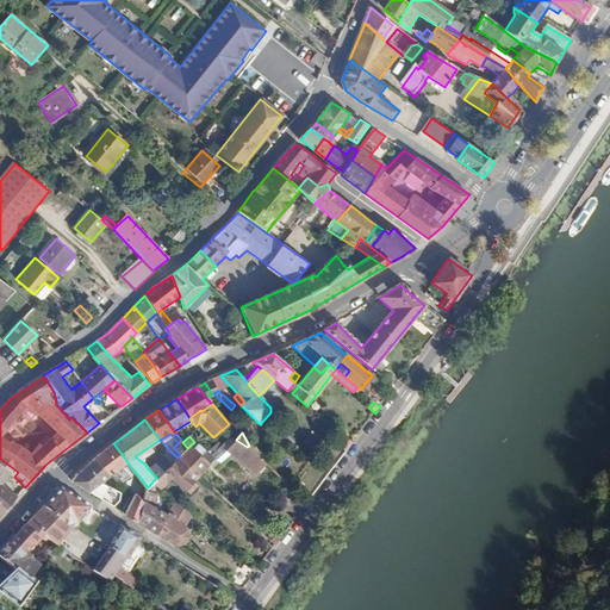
[(174,447),(180,455),(187,448),(182,442),(181,440),(174,447)]
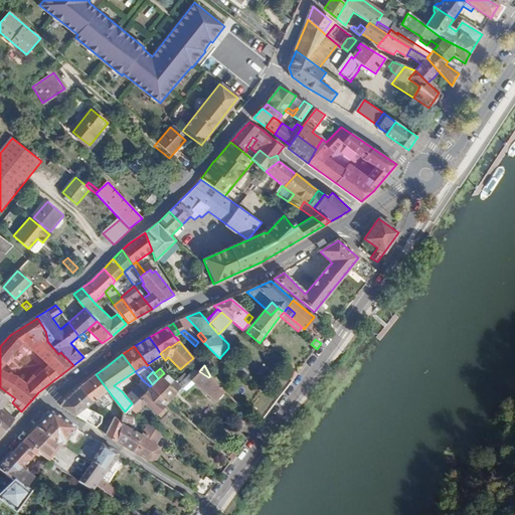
[(191,380),(214,400),(224,389),(210,376),(208,377),(199,371),(191,380)]
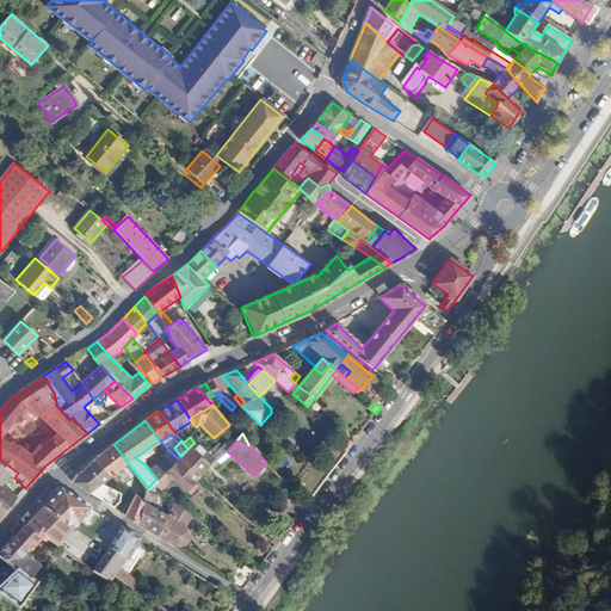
[(180,456),(178,458),(198,476),(214,460),(210,457),(195,443),(187,449),(180,456)]
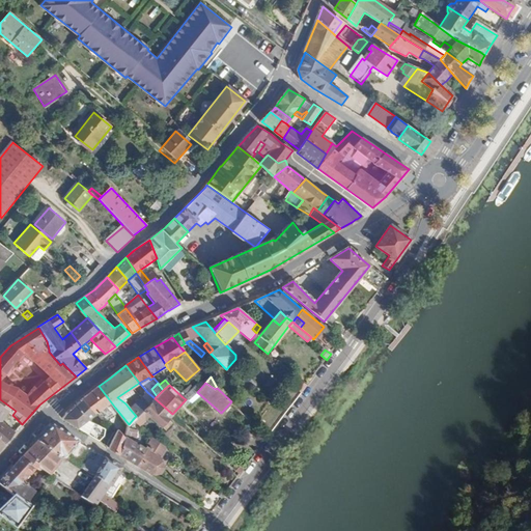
[(82,397),(89,407),(87,409),(92,416),(96,413),(105,406),(110,412),(115,408),(99,386),(82,397)]
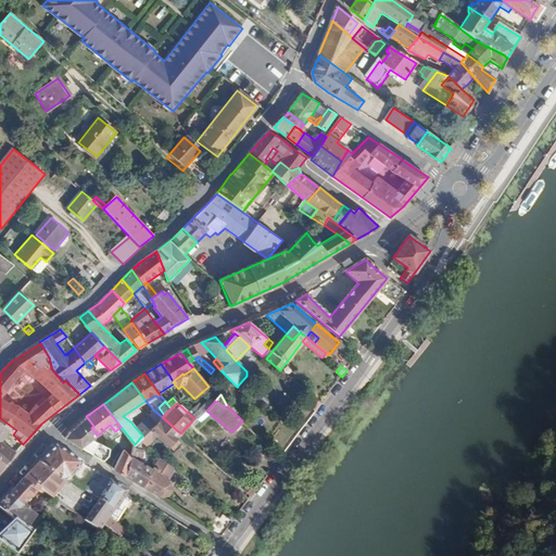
[(192,414),(200,421),(207,413),(200,406),(192,414)]
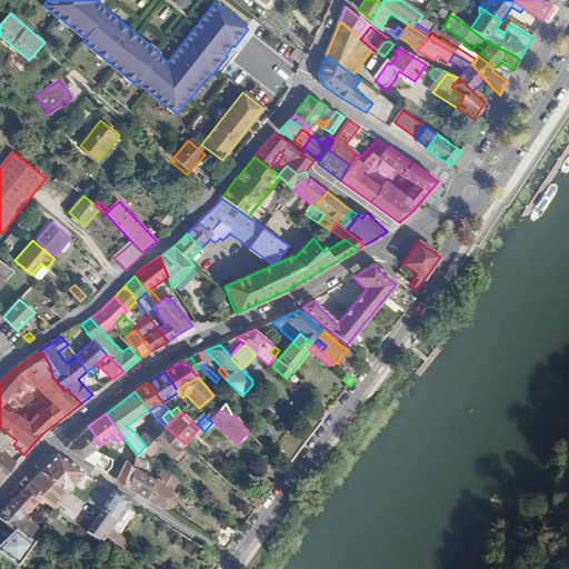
[(138,437),(146,446),(148,443),(152,440),(158,433),(152,425),(138,437)]
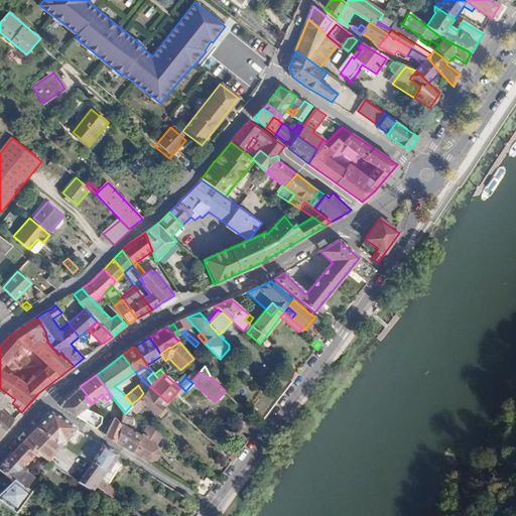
[(63,402),(60,406),(95,427),(100,422),(101,415),(85,408),(90,404),(85,397),(87,395),(80,386),(74,392),(67,399),(63,402)]
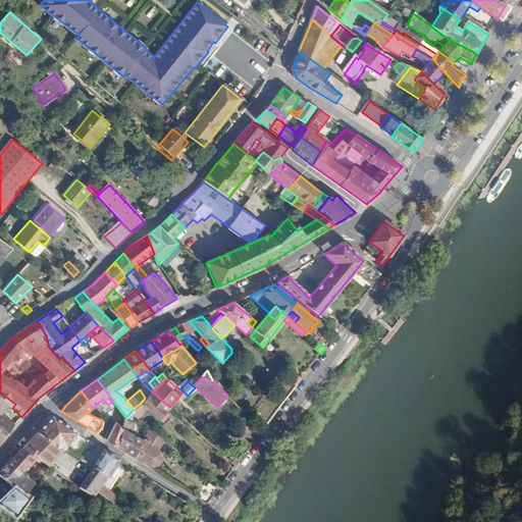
[(145,398),(140,404),(157,419),(163,412),(169,407),(152,392),(145,398)]
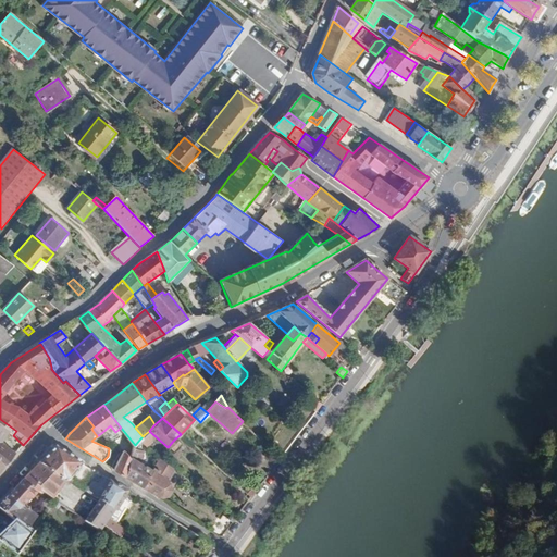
[(0,424),(0,435),(7,440),(11,434),(10,432),(0,424)]
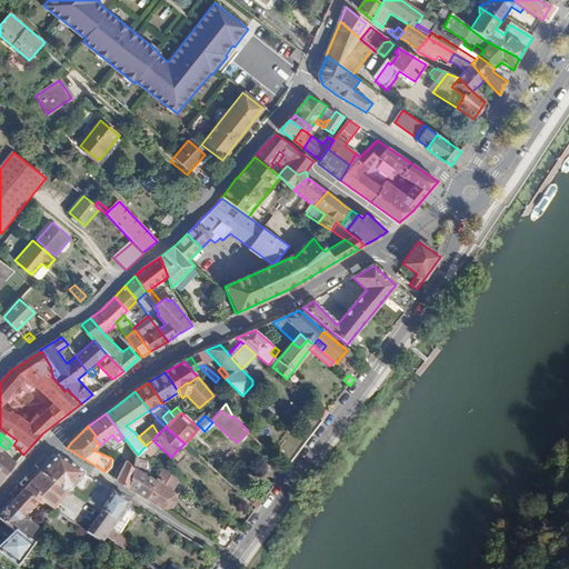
[(171,457),(176,460),(183,453),(178,449),(171,457)]
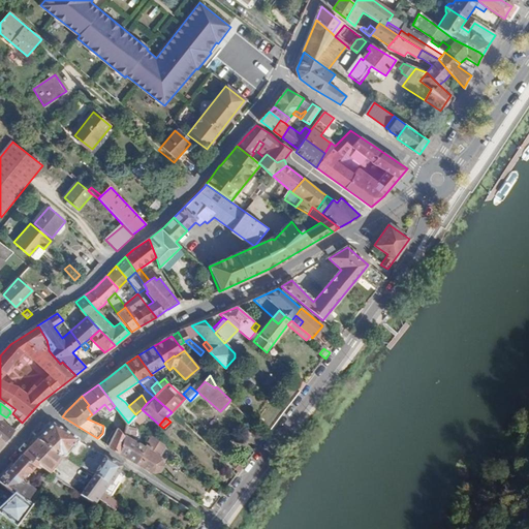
[(0,435),(5,440),(14,430),(3,421),(0,418),(0,435)]
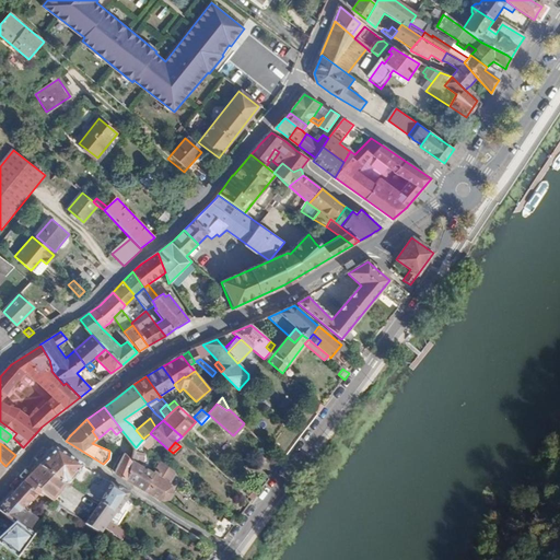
[(135,448),(131,461),(140,465),(144,452),(135,448)]
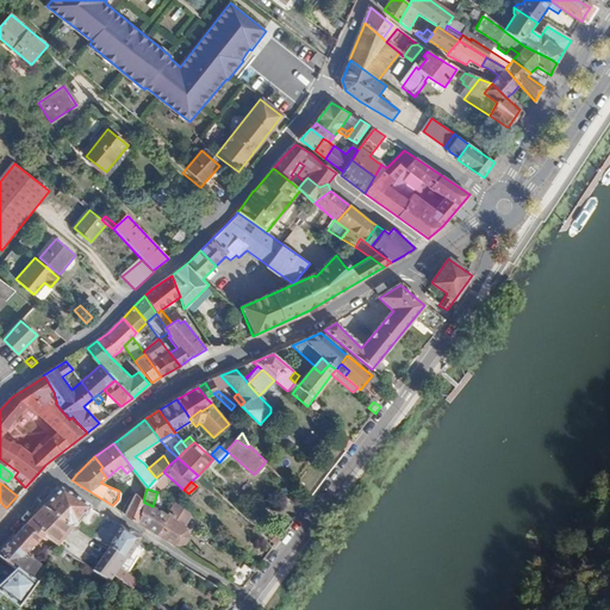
[(47,504),(25,527),(31,536),(35,534),(45,540),(56,547),(70,529),(76,526),(78,527),(91,508),(61,490),(47,504)]
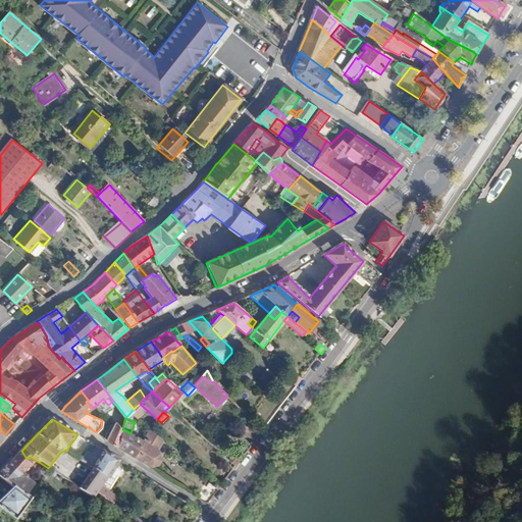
[(110,432),(107,439),(118,446),(122,429),(116,423),(112,429),(110,432)]
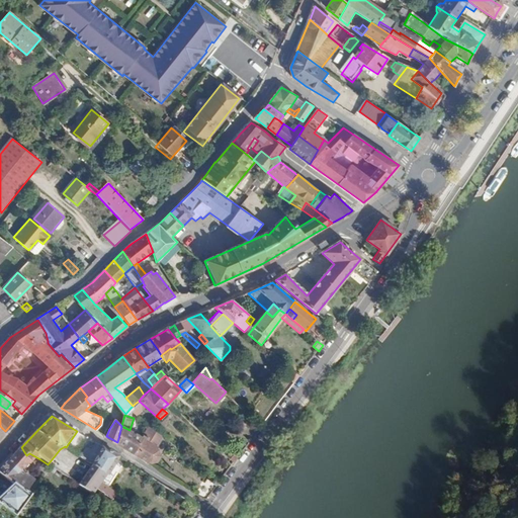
[(143,438),(134,452),(151,463),(155,462),(159,456),(158,450),(155,448),(162,435),(151,425),(143,438)]
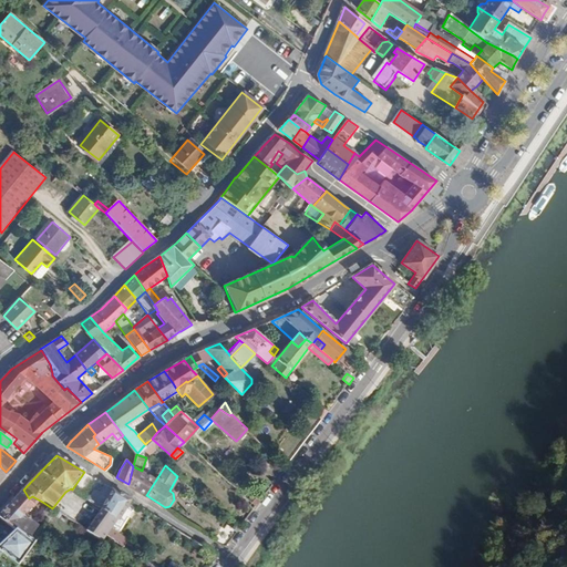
[(133,466),(129,484),(146,495),(156,480),(142,471),(133,466)]
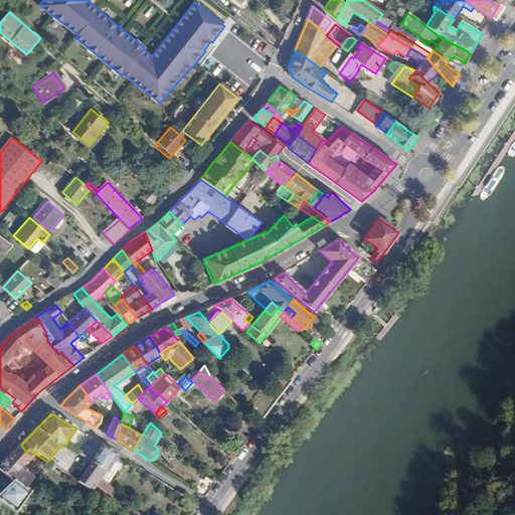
[(21,445),(8,459),(14,465),(16,464),(23,471),(25,468),(28,464),(34,458),(36,459),(38,456),(29,451),(26,453),(21,445)]
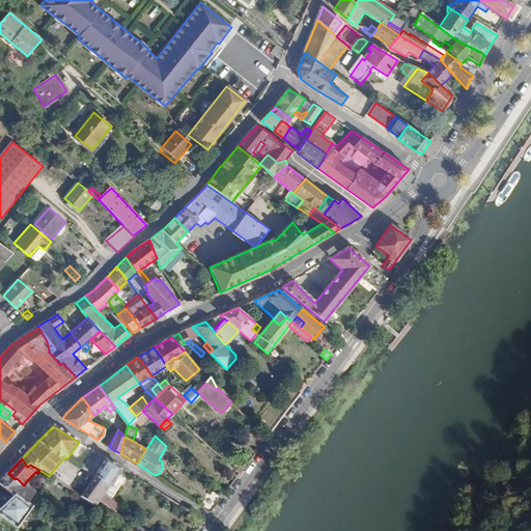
[(105,458),(93,476),(95,477),(109,487),(121,469),(105,458)]
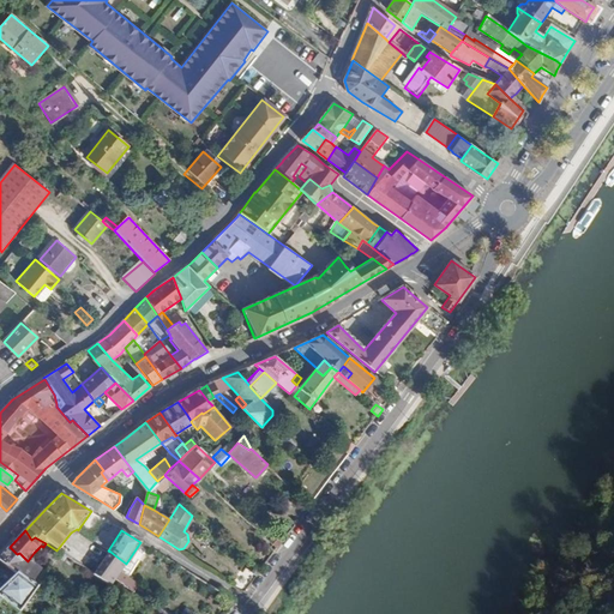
[(0,557),(0,561),(12,572),(14,576),(30,585),(40,573),(26,563),(28,561),(19,553),(17,554),(10,547),(0,557)]
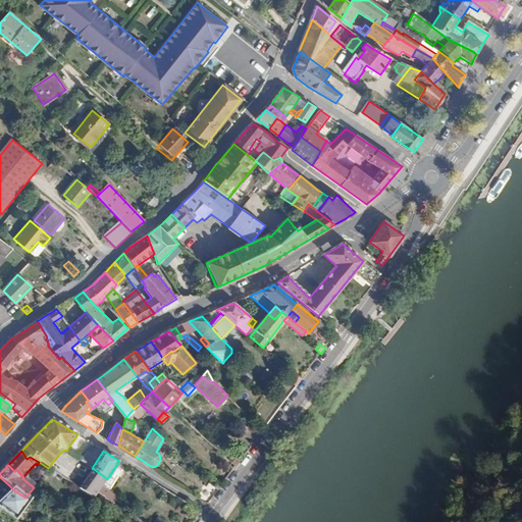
[(51,470),(60,476),(63,472),(57,468),(55,469),(53,467),(51,470)]
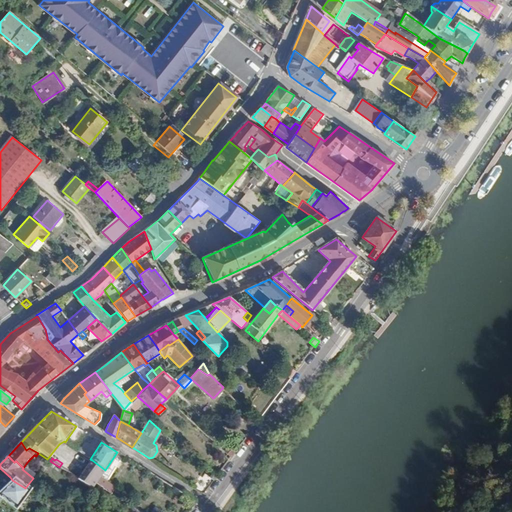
[(92,460),(84,471),(77,479),(92,489),(96,483),(100,477),(105,470),(92,460)]
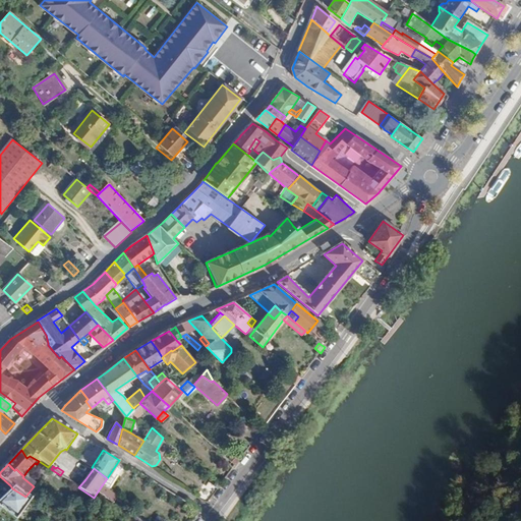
[(66,479),(78,487),(85,479),(77,474),(74,478),(69,475),(66,479)]
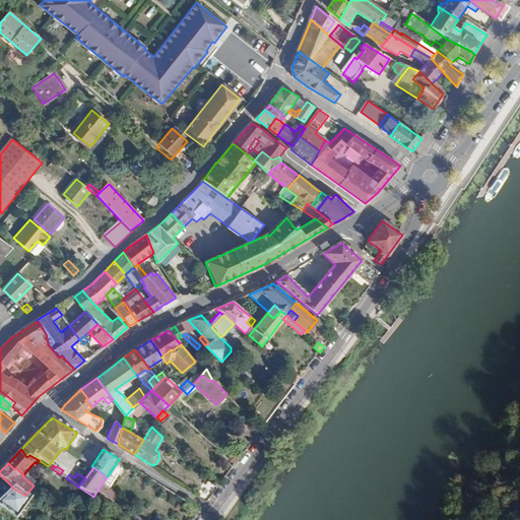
[(107,477),(102,484),(113,492),(112,489),(112,486),(113,484),(114,482),(107,477)]
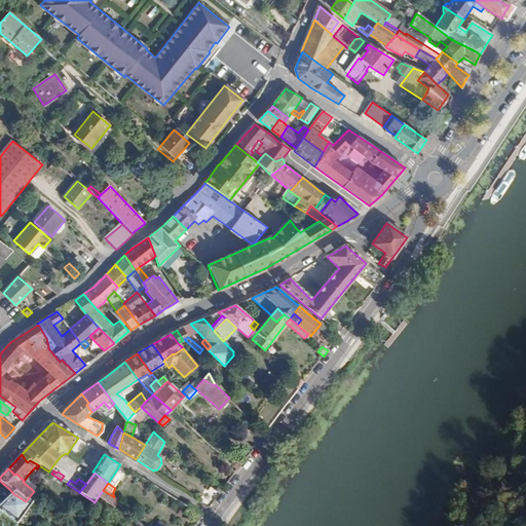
[(99,496),(114,506),(118,500),(114,497),(103,490),(99,496)]
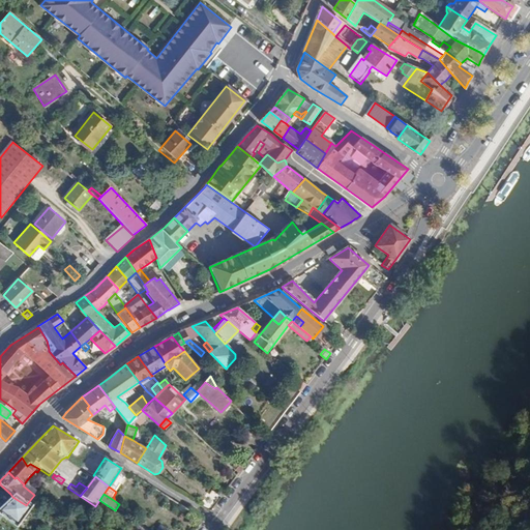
[(0,519),(1,519),(16,529),(30,509),(26,505),(12,497),(10,499),(0,507),(0,519)]
